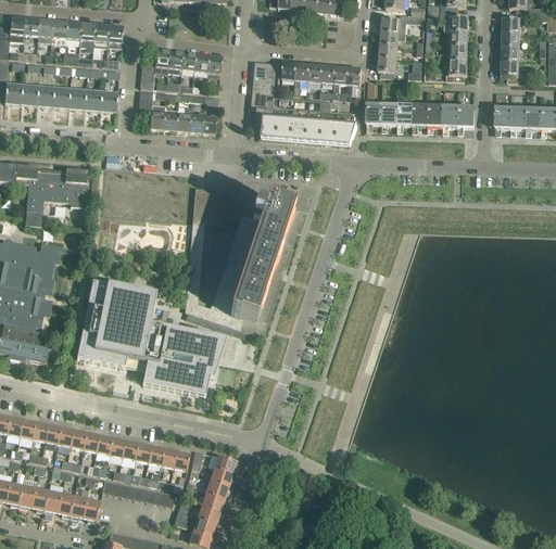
[(291,0),(291,7),(304,9),(305,0),(291,0)]
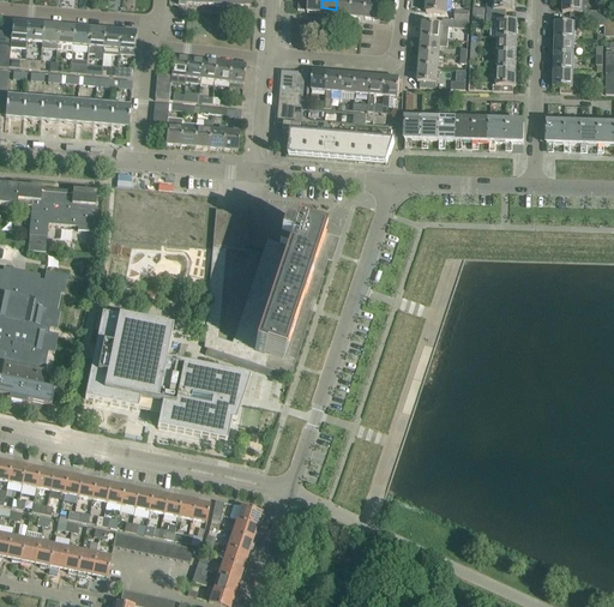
[(337,0),(336,10),(350,11),(351,0),(337,0)]
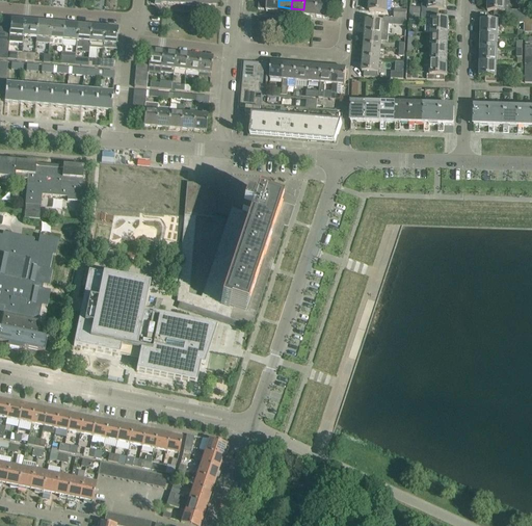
[(304,0),(303,9),(316,11),(317,0),(304,0)]
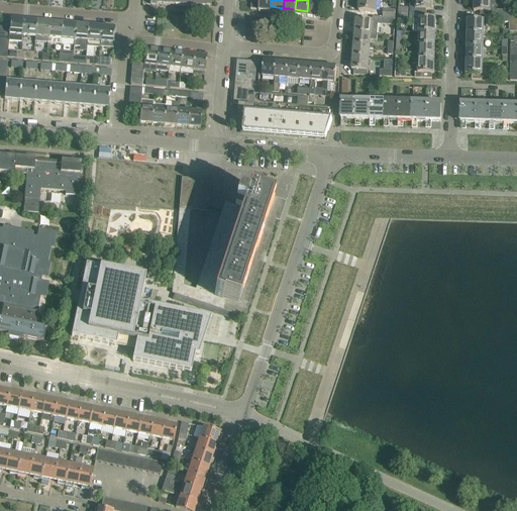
[(308,0),(307,11),(319,12),(321,0),(308,0)]
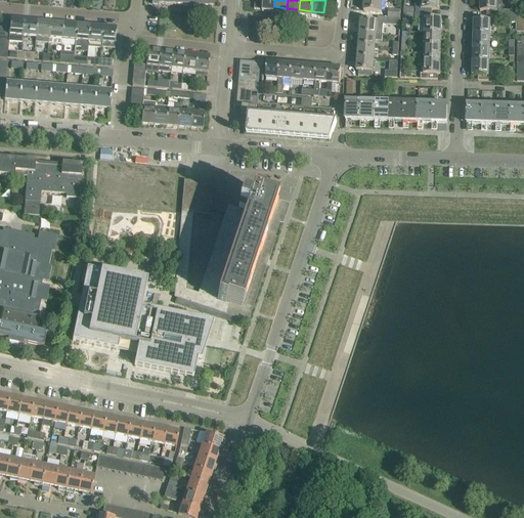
[(388,12),(400,13),(400,4),(388,4),(388,12)]
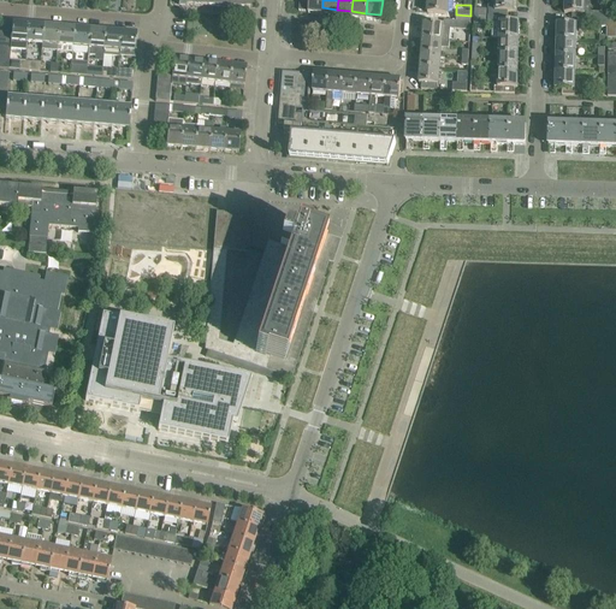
[(450,22),(455,23),(469,23),(471,16),(456,15),(444,13),(443,19),(425,18),(422,33),(449,35),(450,22)]
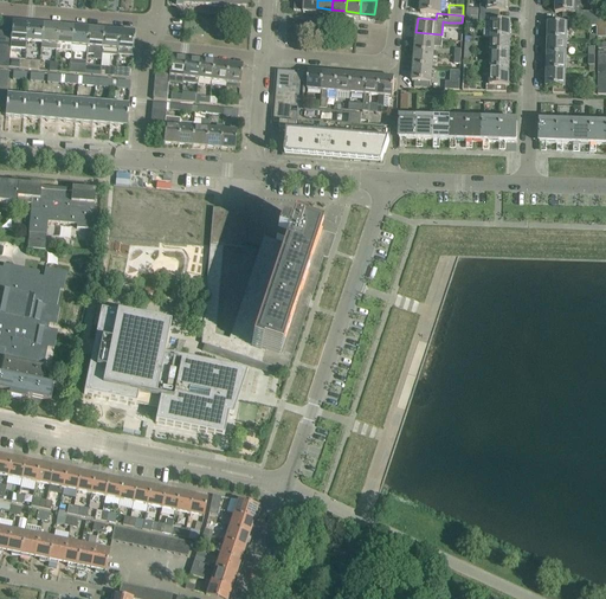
[(10,42),(25,43),(26,36),(27,17),(12,15),(11,26),(11,33),(11,40),(10,42)]
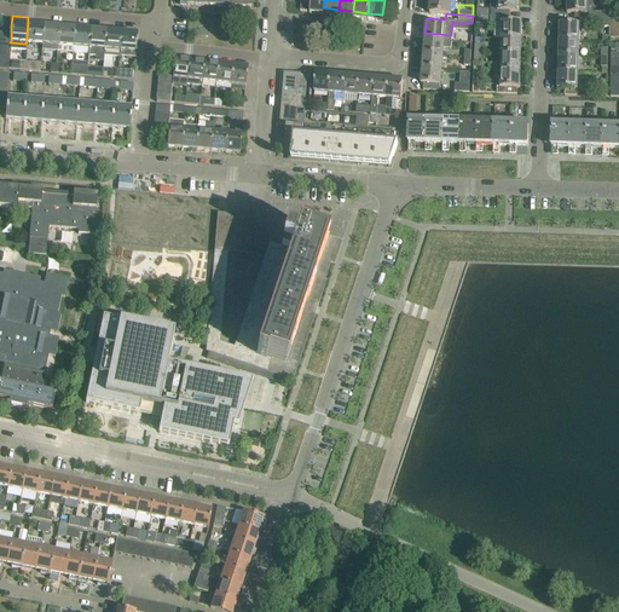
[(502,16),(502,33),(521,33),(522,17),(502,16)]
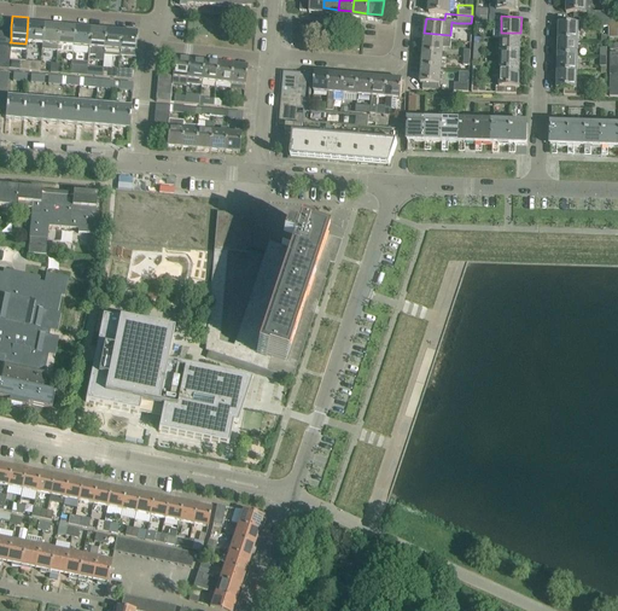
[(28,17),(27,36),(42,38),(44,19),(28,17)]
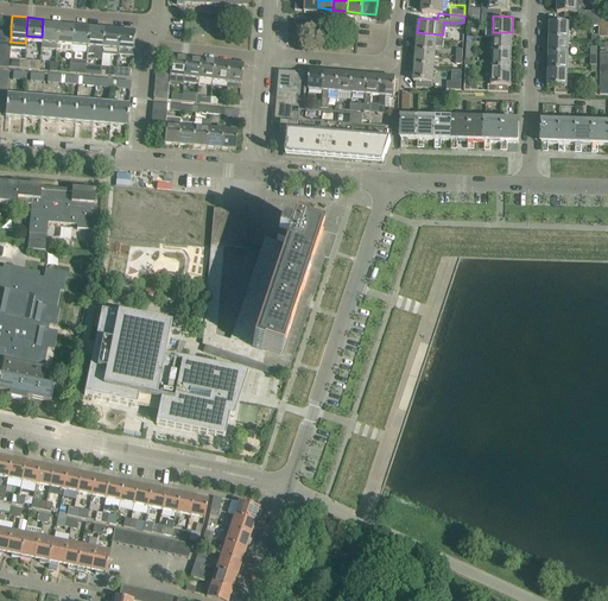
[(549,33),(569,35),(570,18),(550,18),(549,33)]
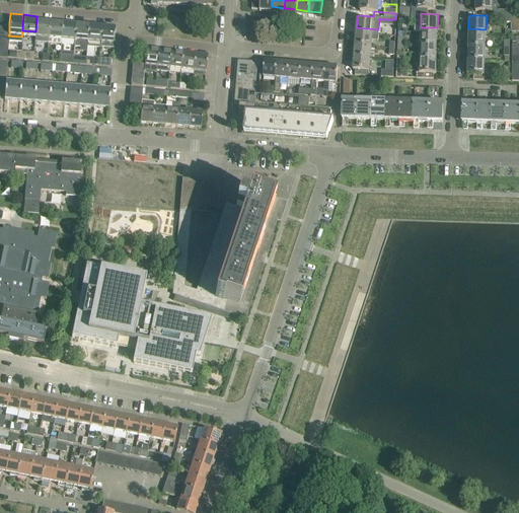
[(36,16),(35,31),(34,37),(48,38),(50,17),(36,16)]
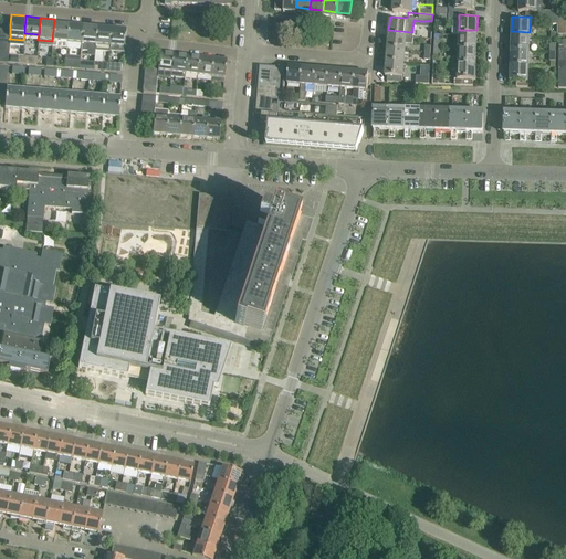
[(66,42),(67,37),(69,20),(54,19),(52,41),(66,42)]
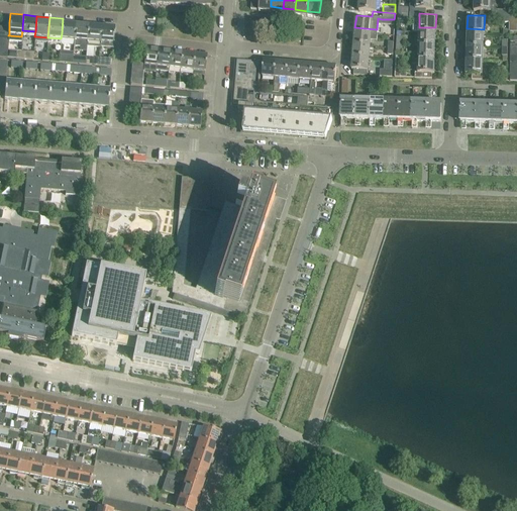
[(63,18),(62,33),(74,34),(76,19),(63,18)]
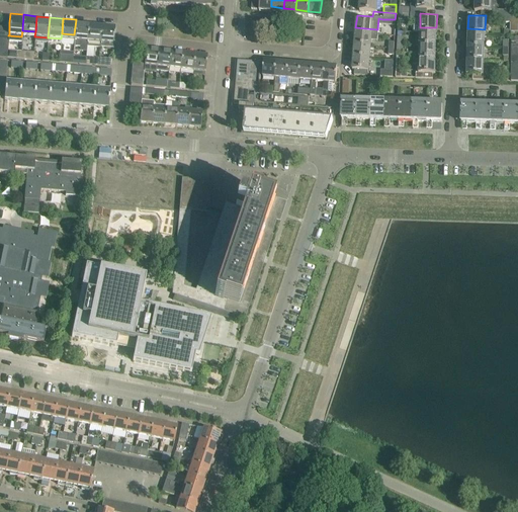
[(74,34),(74,41),(80,41),(81,35),(87,35),(89,20),(76,19),(74,34)]
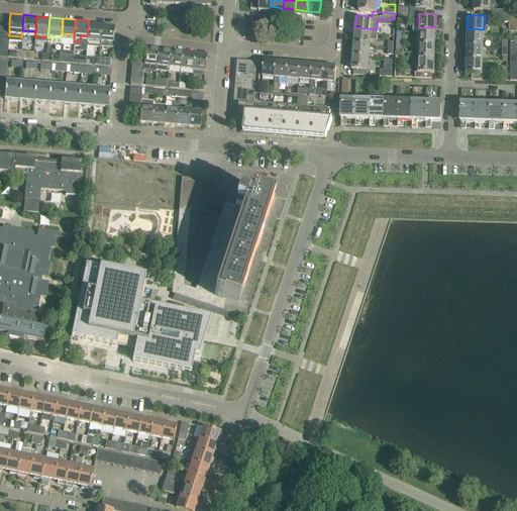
[(89,20),(87,35),(87,40),(100,41),(101,21),(89,20)]
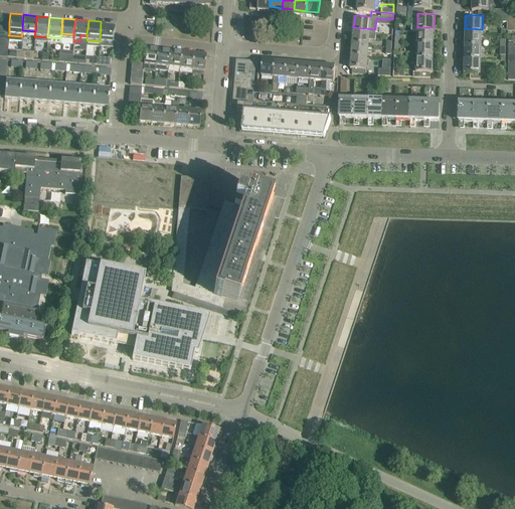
[(101,21),(100,41),(113,42),(115,22),(101,21)]
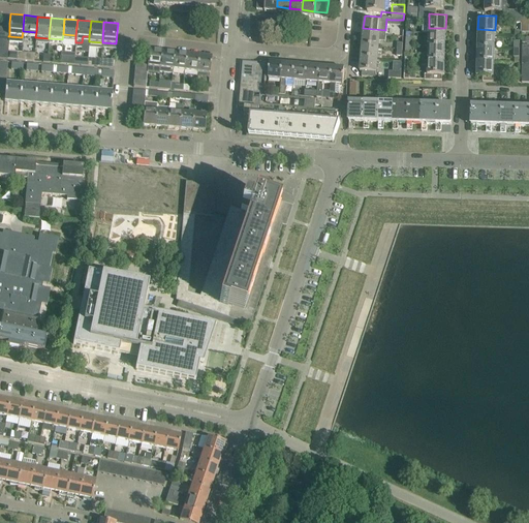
[(363,28),(362,40),(378,41),(379,35),(385,36),(385,30),(363,28)]
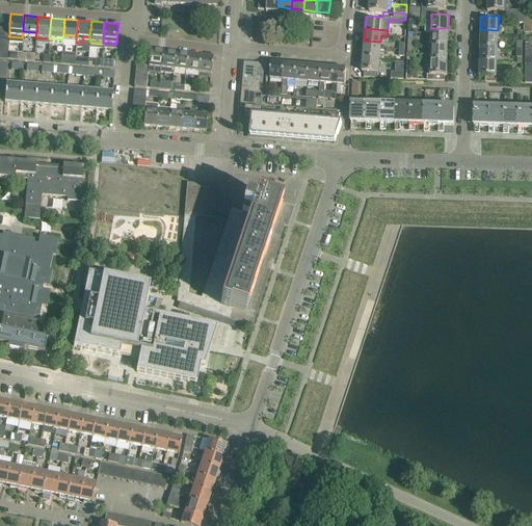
[(430,42),(448,42),(448,28),(431,28),(430,42)]
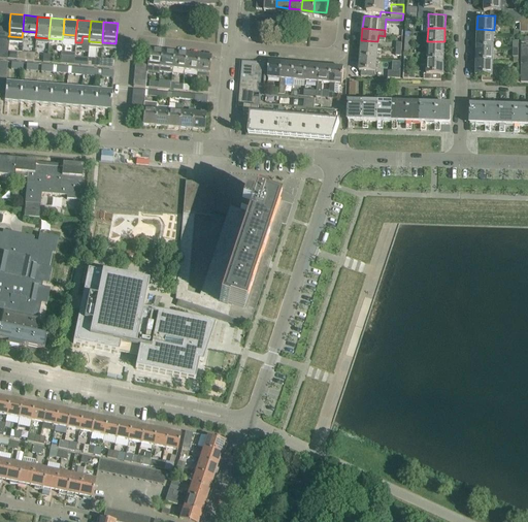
[(476,42),(494,43),(494,30),(476,29),(476,42)]
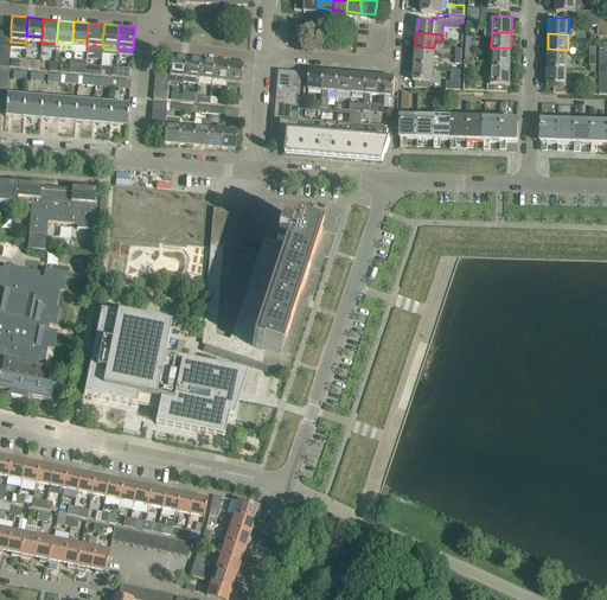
[(415,46),(414,61),(433,62),(434,48),(415,46)]
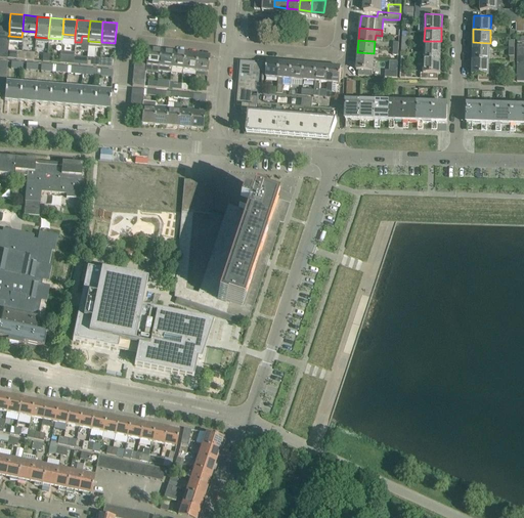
[(424,41),(424,54),(441,54),(441,41),(424,41)]
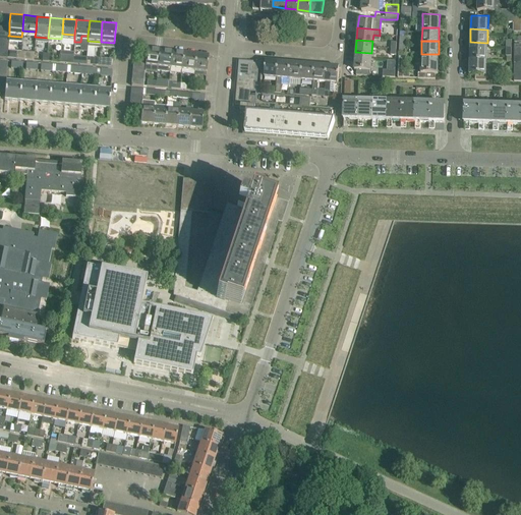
[(469,55),(486,56),(487,43),(470,42),(469,55)]
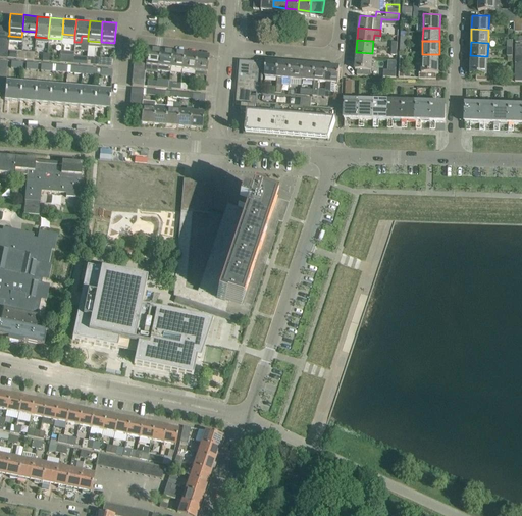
[(145,63),(145,66),(157,67),(157,65),(160,45),(147,44),(146,57),(146,60),(145,63)]
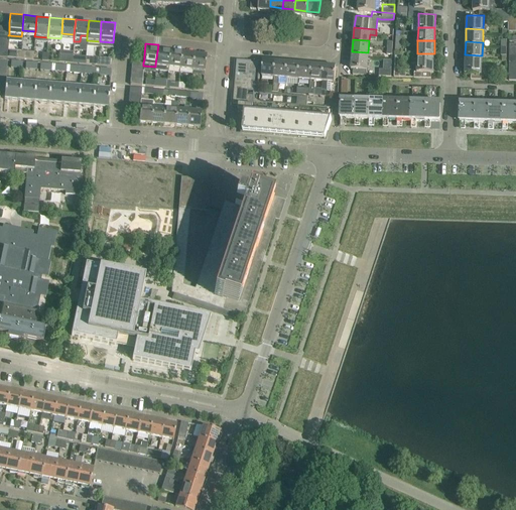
[(158,44),(155,65),(167,66),(170,46),(158,44)]
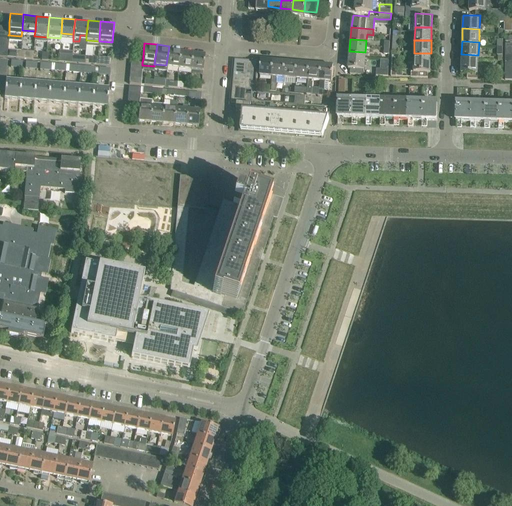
[(34,47),(25,46),(21,45),(20,53),(33,54),(34,47)]
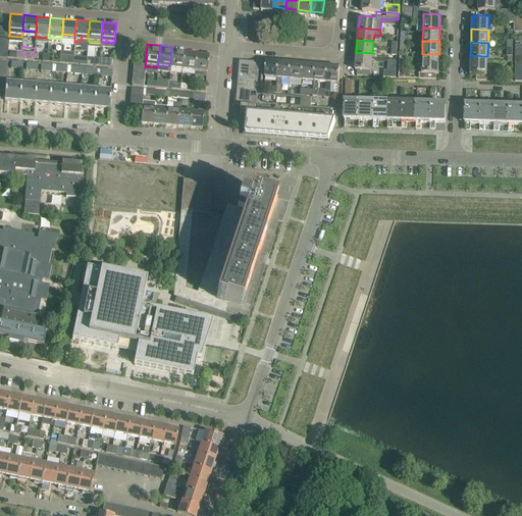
[(73,47),(61,46),(60,57),(72,58),(73,51),(73,47)]
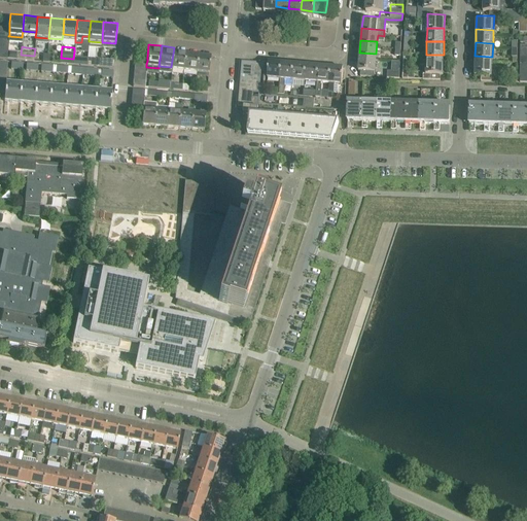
[(174,47),(171,67),(183,69),(185,48),(174,47)]
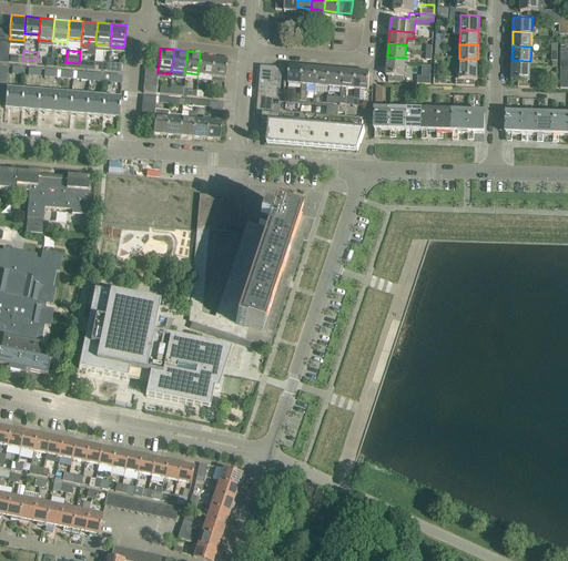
[(198,74),(211,75),(213,54),(200,52),(198,74)]
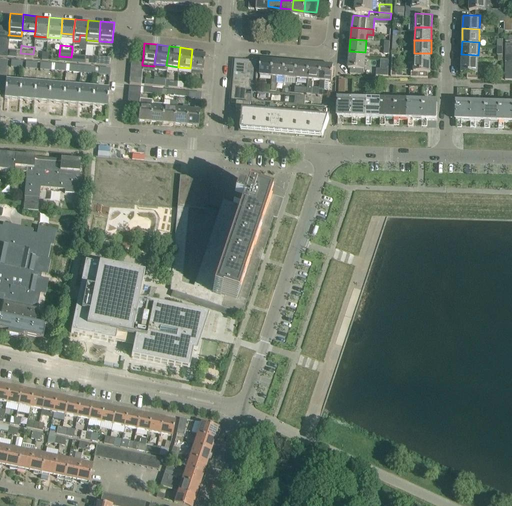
[(192,49),(190,68),(202,70),(205,50),(192,49)]
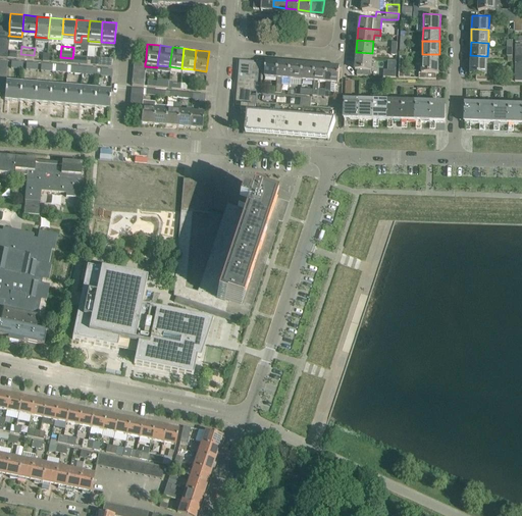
[(86,59),(87,52),(73,51),(72,58),(86,59)]
